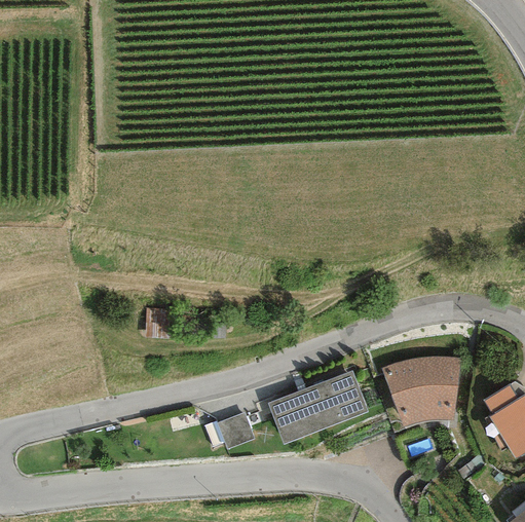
[(456,418),(461,358),(419,355),(384,365),(400,426),(456,418)]
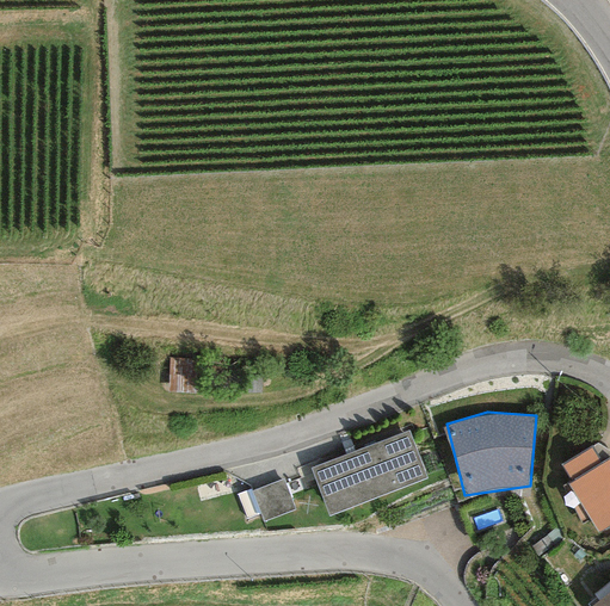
[(408,430),(309,469),(325,515),(425,480),(408,430)]
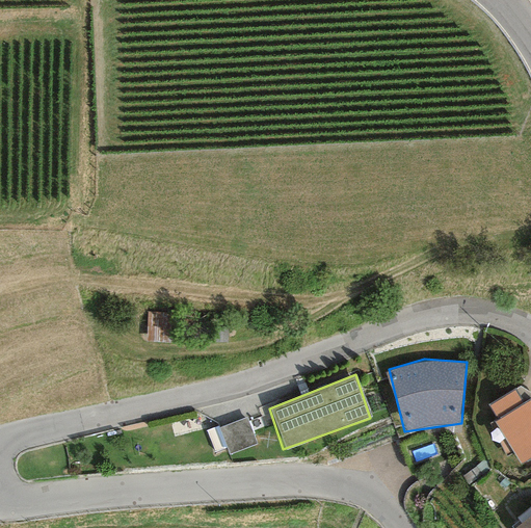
[(530,397),(521,403),(513,389),(488,402),(497,419),(493,422),(515,466),(530,457),(530,397)]
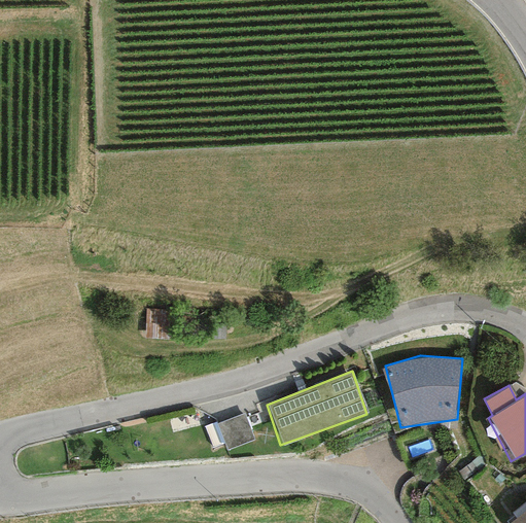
[(225,445),(256,434),(248,409),(217,419),(225,445)]
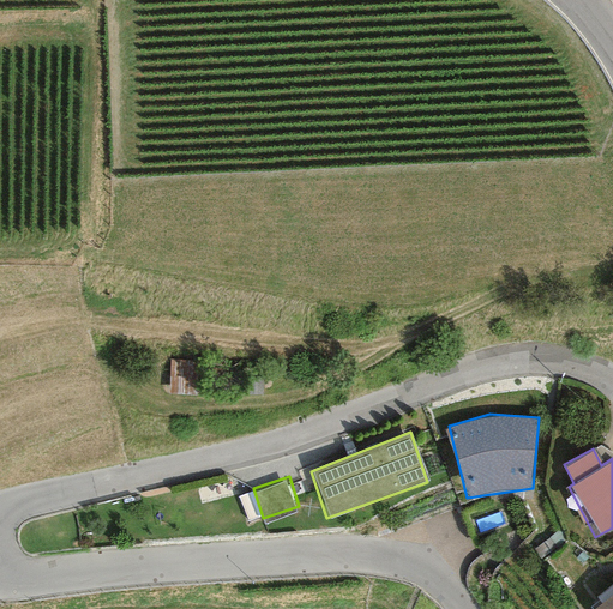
[(612,608),(612,592),(593,608),(612,608)]
